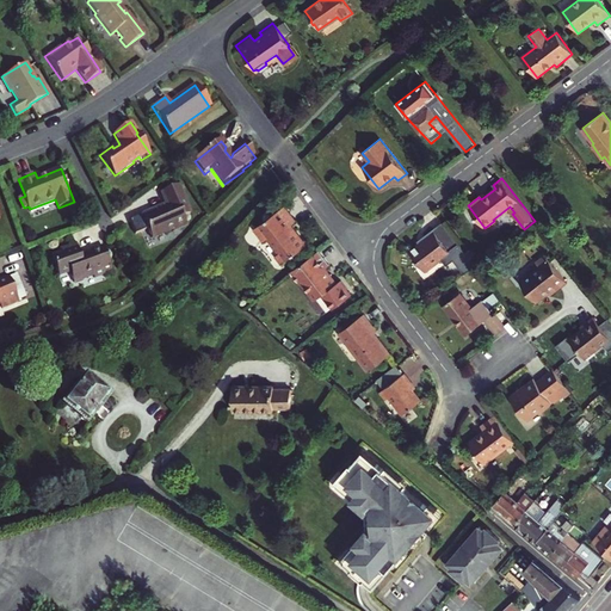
[(155,211),(142,216),(152,240),(173,230),(174,233),(187,227),(184,218),(191,215),(178,186),(161,193),(167,205),(167,208),(155,213),(155,211)]
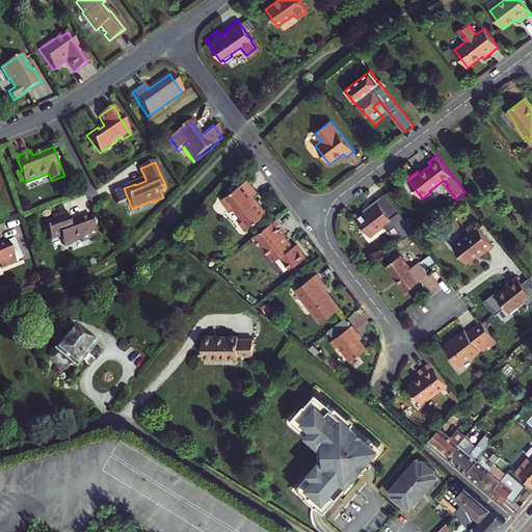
[(257,193),(248,180),(221,200),(230,211),(234,208),(243,220),(239,222),(244,230),(264,215),(250,197),(257,193)]
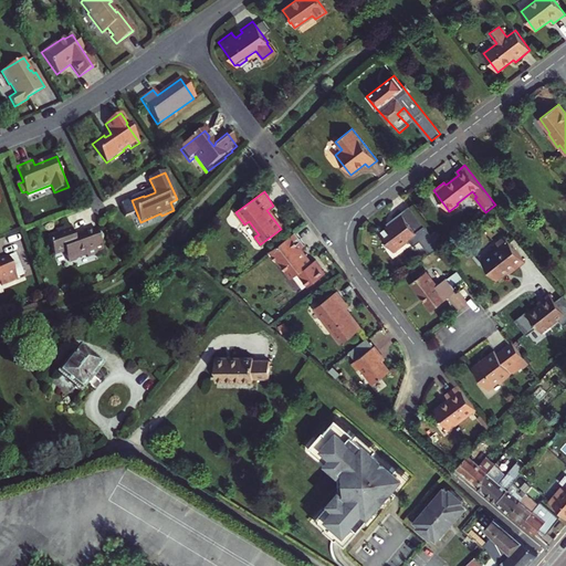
[(395,220),(388,226),(379,232),(394,251),(410,239),(413,244),(420,239),(431,253),(441,245),(410,206),(394,218),(395,220)]
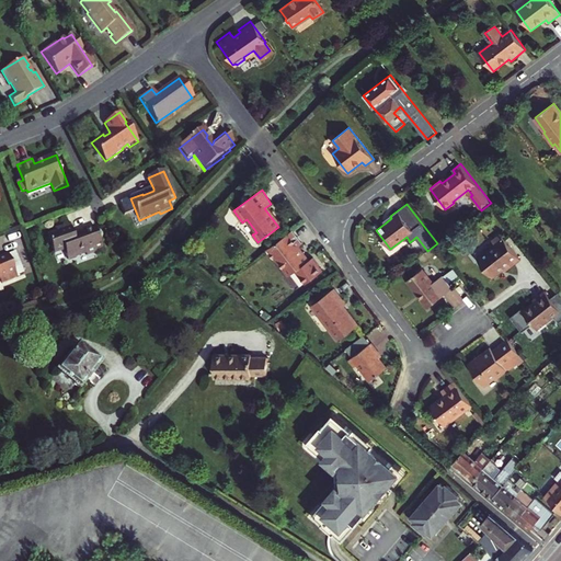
[(56,227),(57,231),(48,236),(54,251),(64,248),(68,256),(86,250),(87,252),(96,249),(95,247),(102,244),(94,222),(78,229),(79,231),(73,233),(70,222),(56,227)]
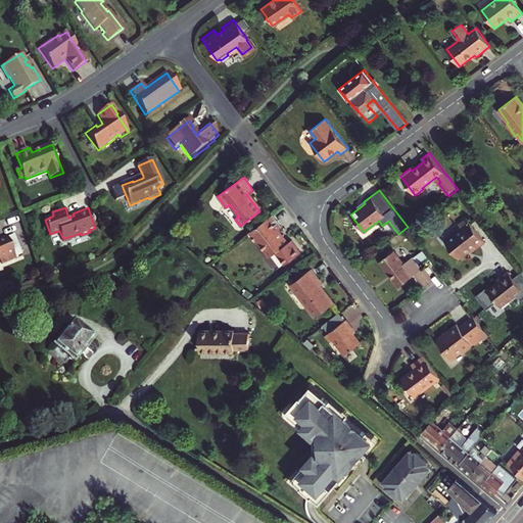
[(273,214),(249,232),(258,243),(260,241),(271,255),(275,252),(284,264),(300,251),(291,239),(288,242),(288,241),(286,242),(279,232),(281,231),(279,229),(282,227),(273,214)]
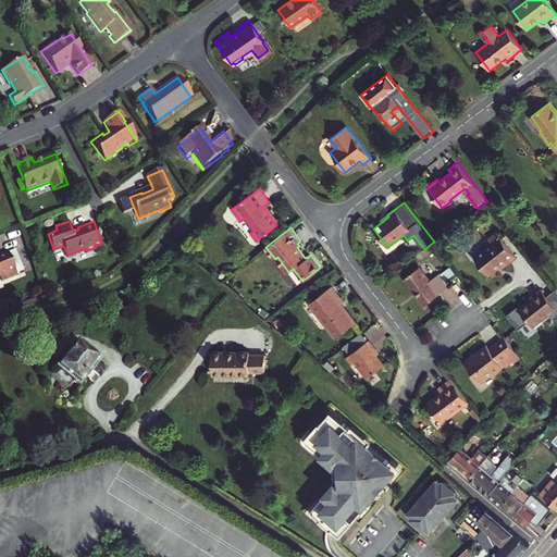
[(492,243),(474,257),(489,275),(500,267),(502,269),(517,257),(498,233),(490,239),(492,243)]
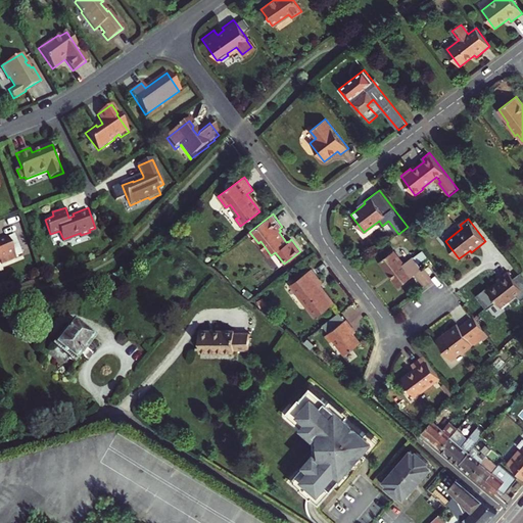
[(279,232),(286,242),(288,241),(281,231),(279,232)]
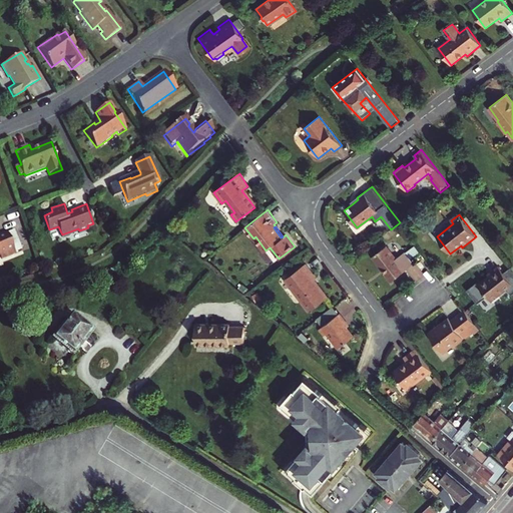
[(0,257),(1,257),(2,260),(17,253),(8,232),(0,235),(0,257)]
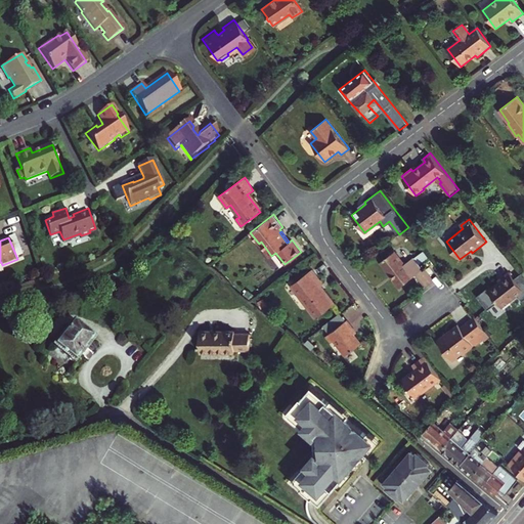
[(261,242),(259,244),(269,258),(271,256),(261,242)]
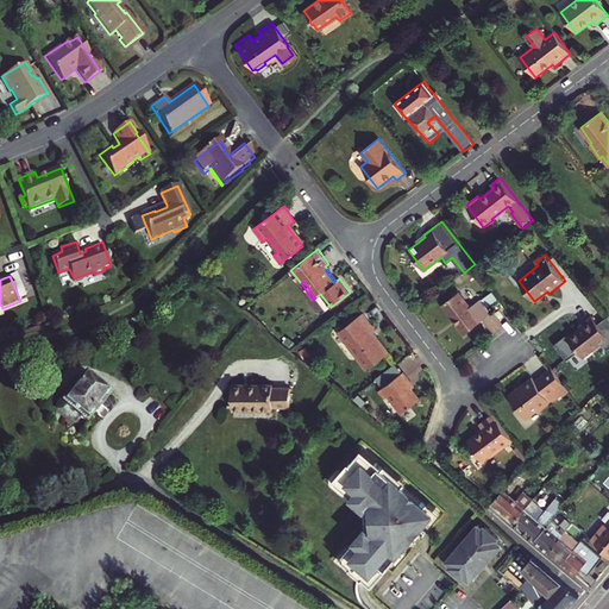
[(458,292),(441,303),(464,333),(490,313),(481,299),(470,307),(458,292)]
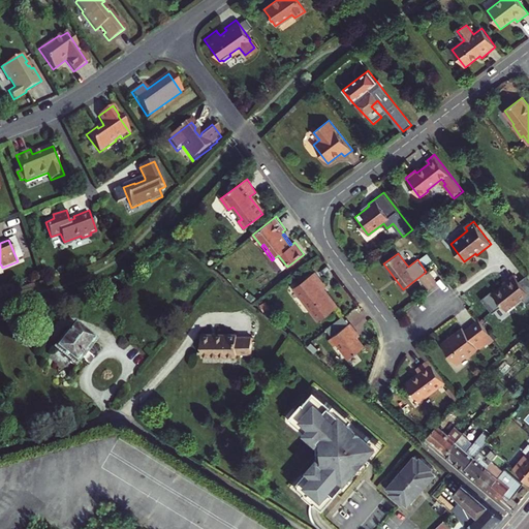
[(325,286),(315,272),(293,287),(318,320),(338,307),(323,287),(325,286)]
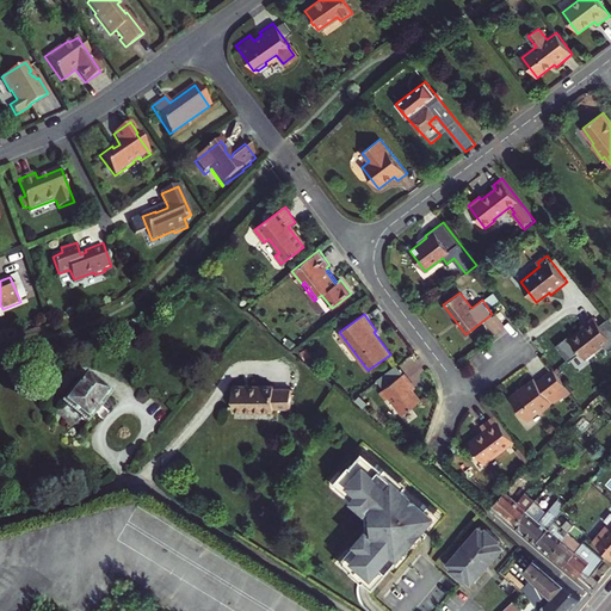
[(600,326),(594,318),(586,323),(588,326),(582,331),(571,340),(568,338),(557,346),(569,363),(581,353),(586,359),(604,345),(610,352),(610,351),(610,319),(610,318),(600,326)]
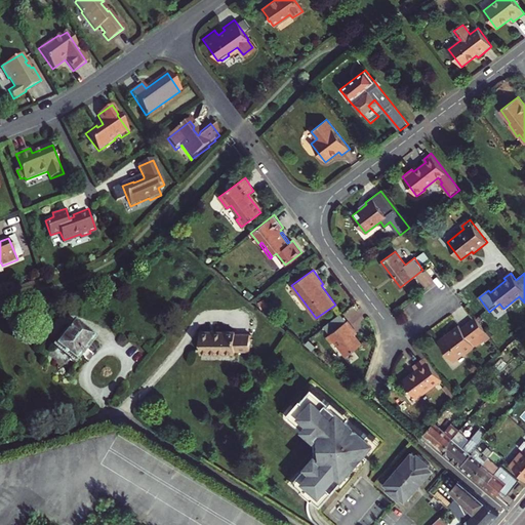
[(330,333),(347,320),(340,313),(324,325),(330,333)]
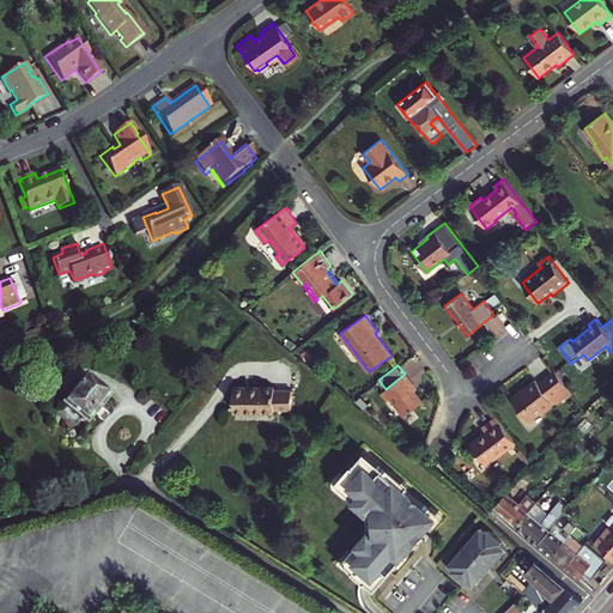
[(556,370),(539,382),(536,380),(522,390),(521,388),(511,396),(527,417),(539,408),(541,411),(553,402),(551,400),(569,387),(556,370)]
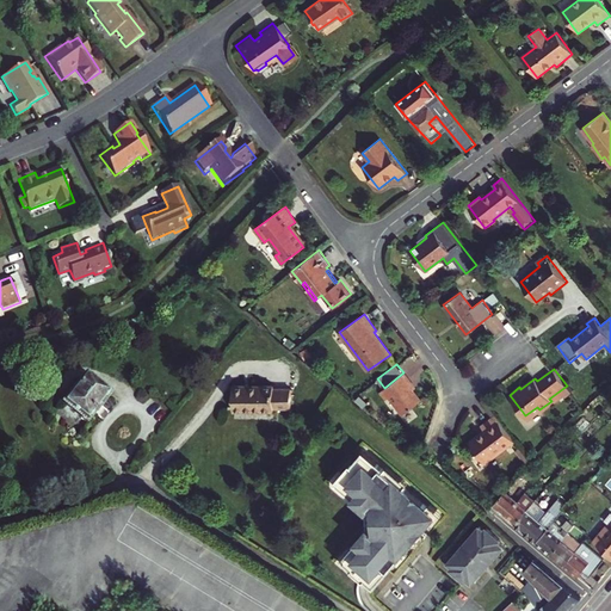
[(419,401),(412,390),(406,383),(411,380),(405,372),(403,372),(384,388),(380,392),(384,399),(388,396),(402,414),(419,401)]
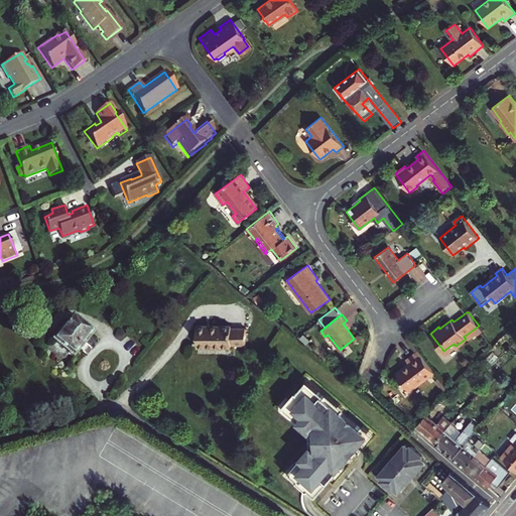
[(73,317),(52,342),(74,359),(93,335),(81,325),(73,317)]
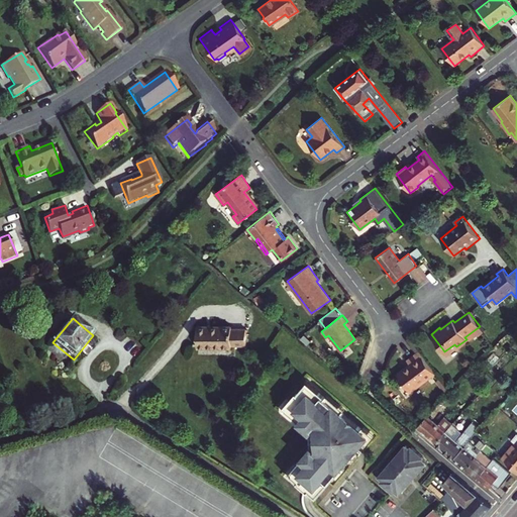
[(351,328),(347,321),(343,324),(348,330),(351,328)]
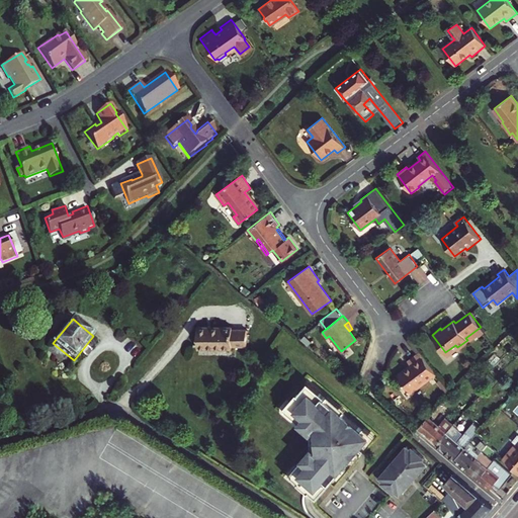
[(84,323),(81,326),(93,336),(96,332),(84,323)]
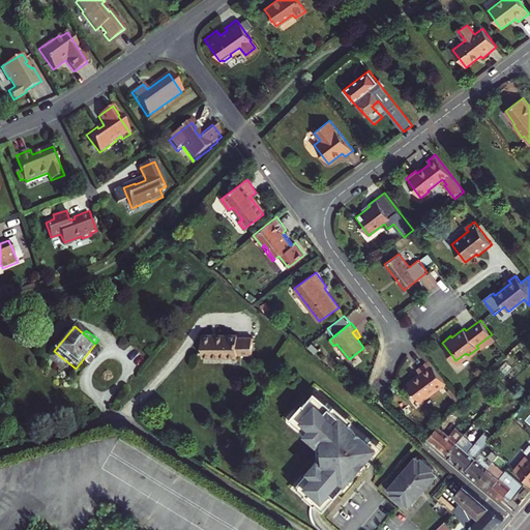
[(202,333),(202,356),(238,356),(238,354),(253,354),(253,336),(238,336),(238,334),(202,333)]
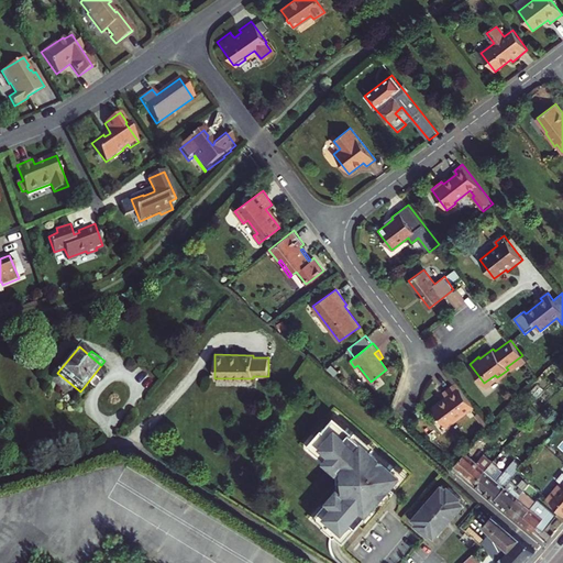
[(474,407),(456,383),(443,393),(446,397),(432,407),(446,427),(474,407)]
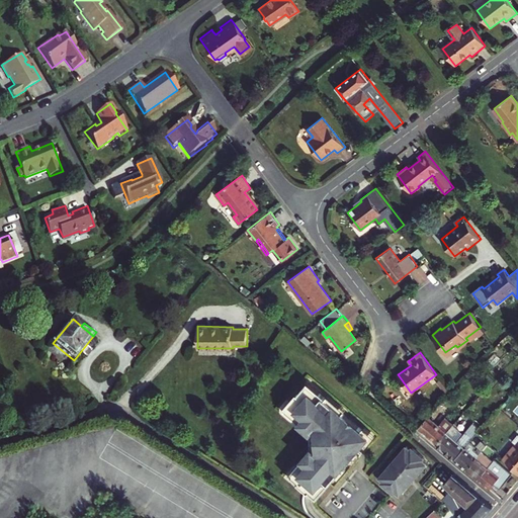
[(319,496),(370,435),(310,382),(300,394),(298,393),(287,406),(288,407),(287,408),(313,431),(315,428),(318,431),(319,447),(317,450),(315,448),(292,473),(319,496)]
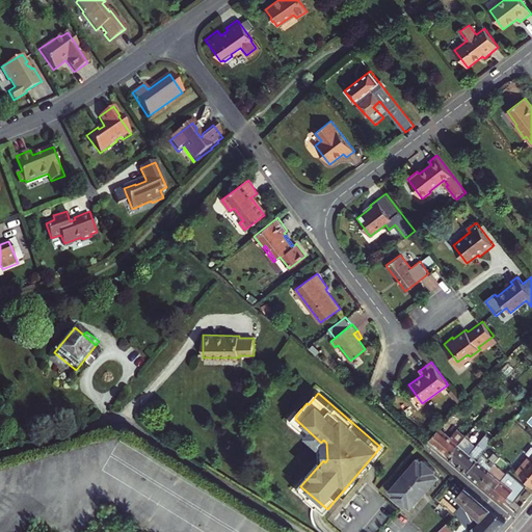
[(429,440),(448,456),(466,436),(457,429),(451,437),(440,428),(429,440)]
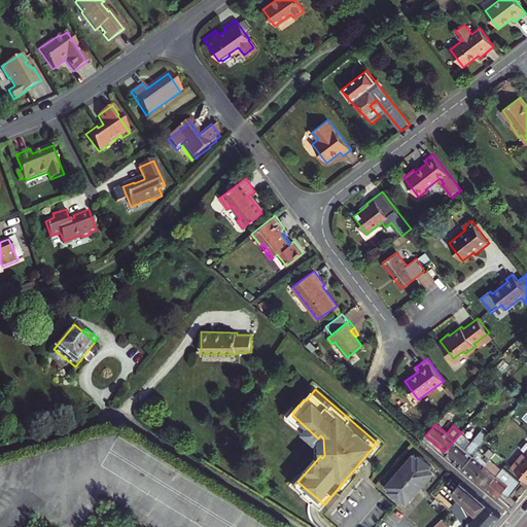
[(444,452),(463,468),(479,450),(489,436),(482,430),(471,442),(461,432),(444,452)]
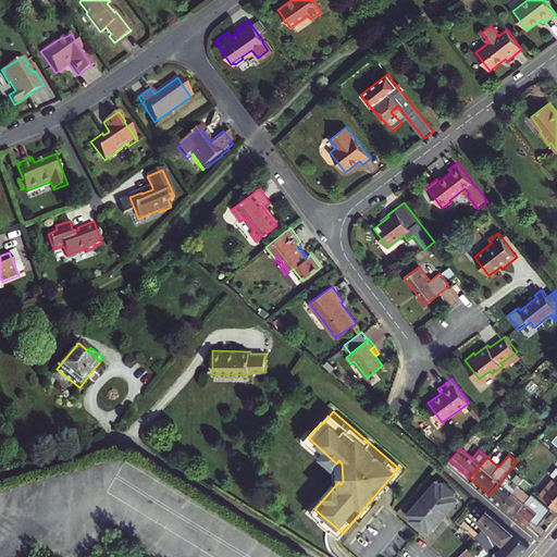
[(523,479),(518,473),(512,479),(515,481),(519,484),(523,479)]
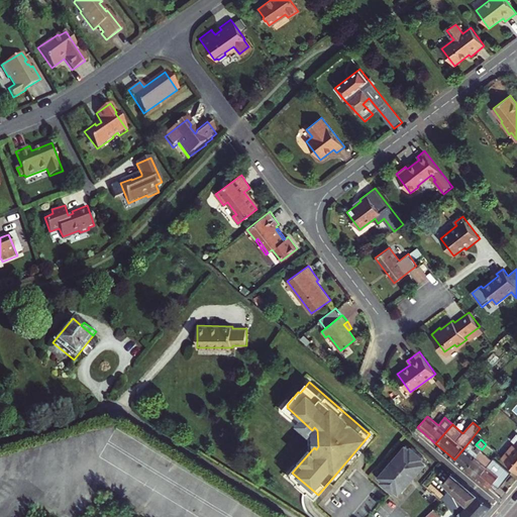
[(478,453),(475,450),(473,449),(475,446),(470,441),(454,459),(466,469),(478,453)]
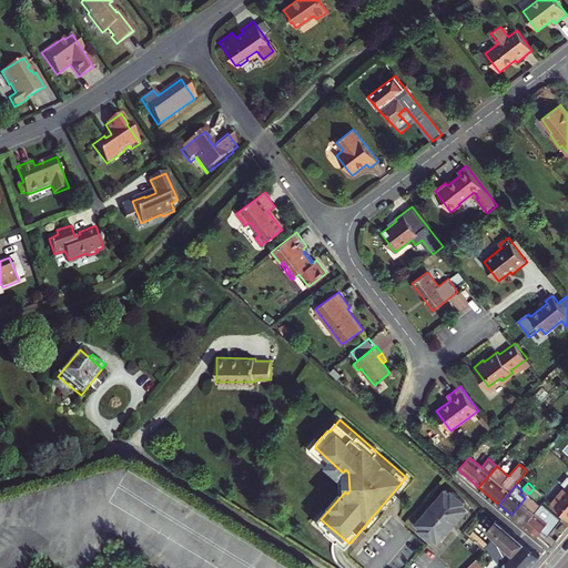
[(566,487),(551,504),(567,517),(567,487),(567,488),(566,487)]
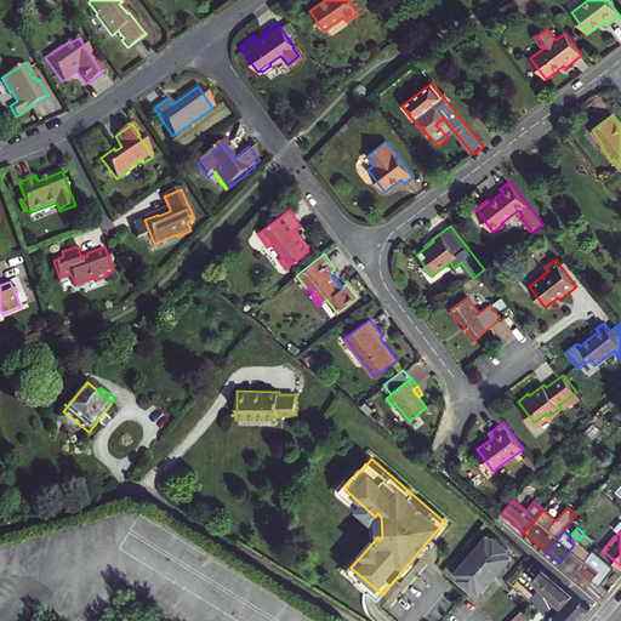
[(559,563),(573,575),(591,554),(582,546),(590,539),(584,534),(579,540),(574,545),(559,563)]
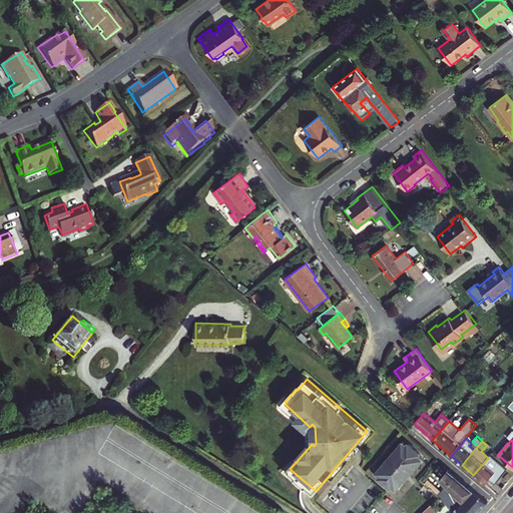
[(398,489),(424,458),(420,455),(422,453),(410,443),(408,445),(404,442),(378,473),(382,476),(380,478),(392,488),(394,486),(398,489)]
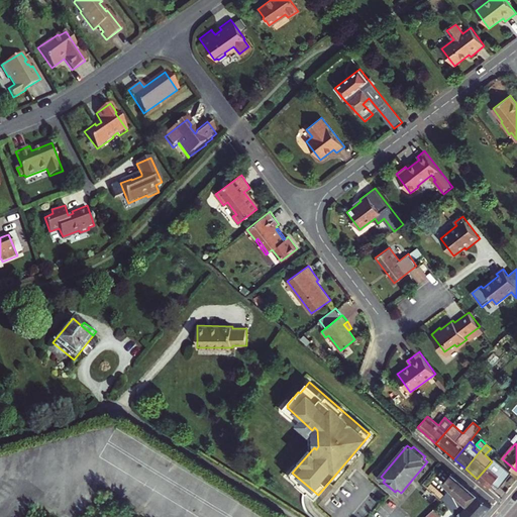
[(511,476),(493,460),(492,461),(477,479),(489,489),(493,485),(498,490),(511,476)]
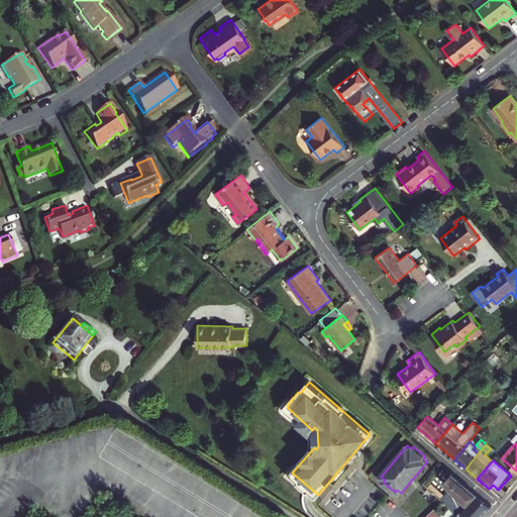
[(441,499),(449,507),(458,516),(481,516),(492,505),(474,490),(452,473),(443,484),(450,490),(441,499)]
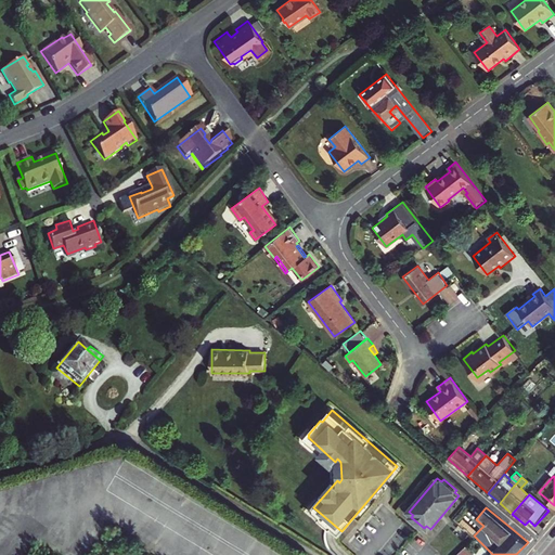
[(492,554),(482,544),(474,554),(475,554),(492,554)]
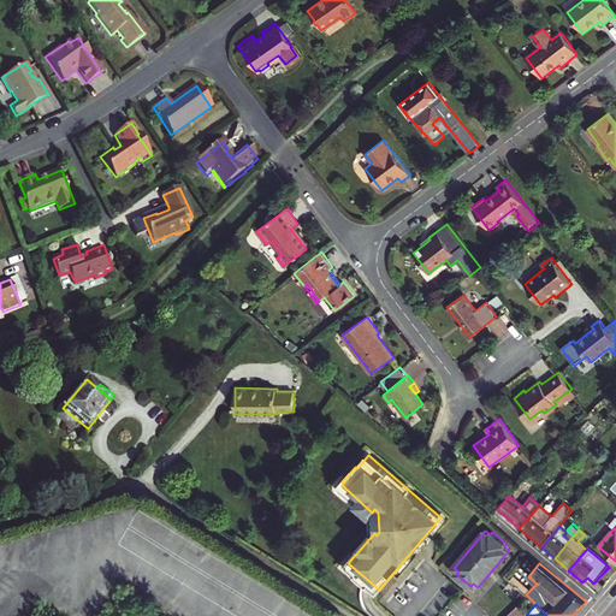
[(527,615),(526,615),(517,605),(507,615),(527,615)]
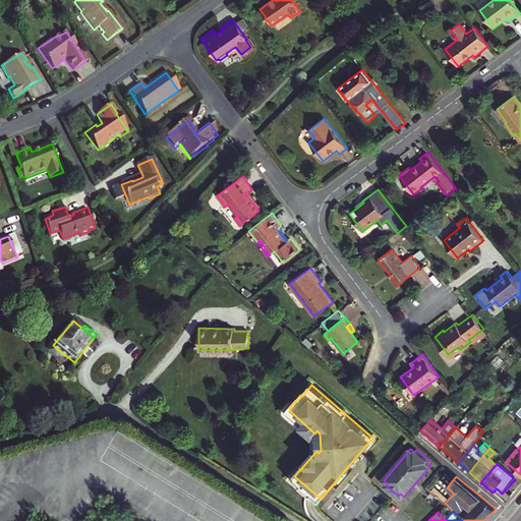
All buildings are outlined.
